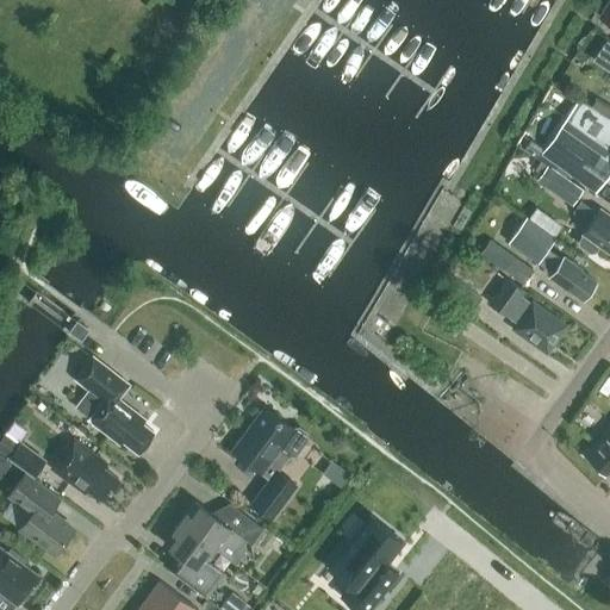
[(609,24),(609,0),(608,0),(598,17),(609,24)]
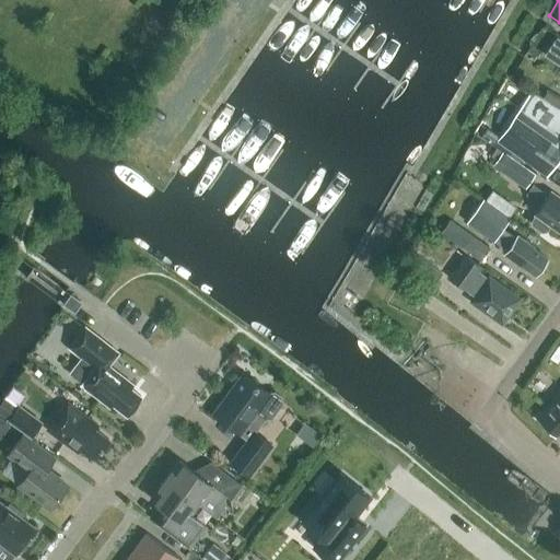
[(559,38),(556,35),(546,49),(559,59),(559,38)]
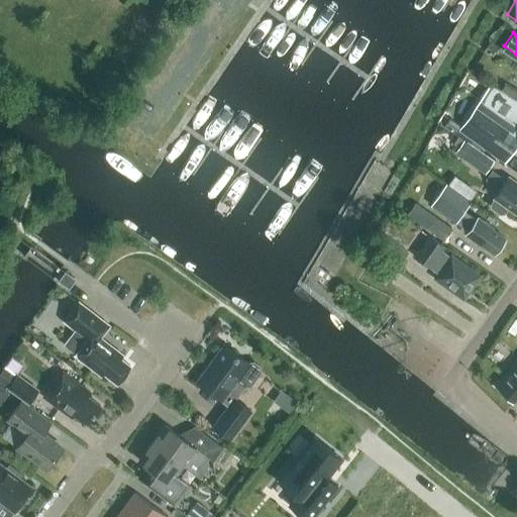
[(516,100),(491,85),(481,100),(473,94),(451,123),(485,146),(502,122),(516,131),(516,138),(516,140),(516,100)]
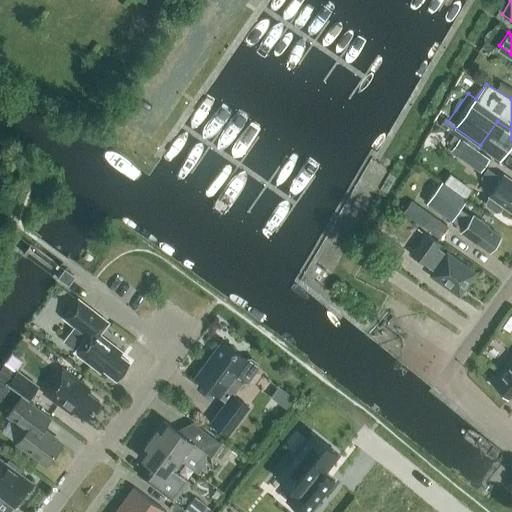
[(488,158),(466,143),(457,137),(448,150),(457,157),(460,151),(482,166),(488,158)]
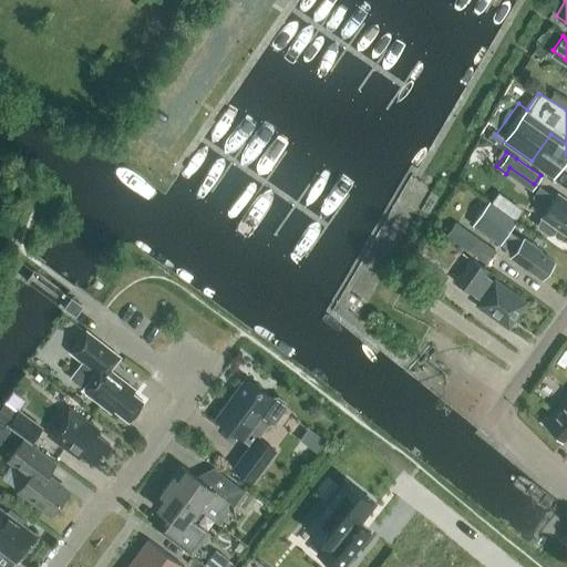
[(533,196),(547,206),(537,222),(537,226),(547,234),(553,233),(557,226),(566,233),(566,203),(556,196),(554,198),(538,187),(533,196)]
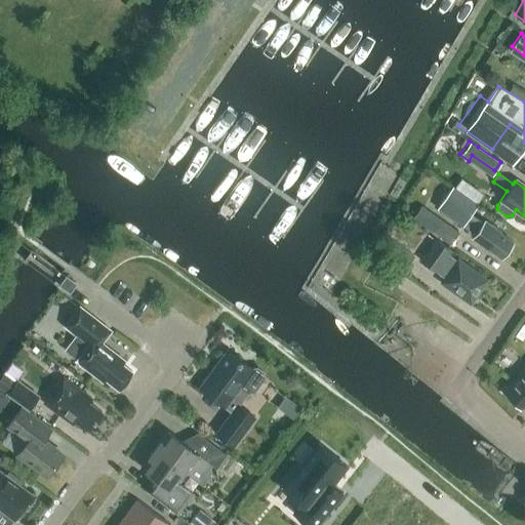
[(484,223),(470,213),(478,202),(453,186),(437,208),(461,226),(475,235),(472,238),(487,249),(488,247),(501,256),(512,242),(498,233),(499,231),(485,220),(484,223)]
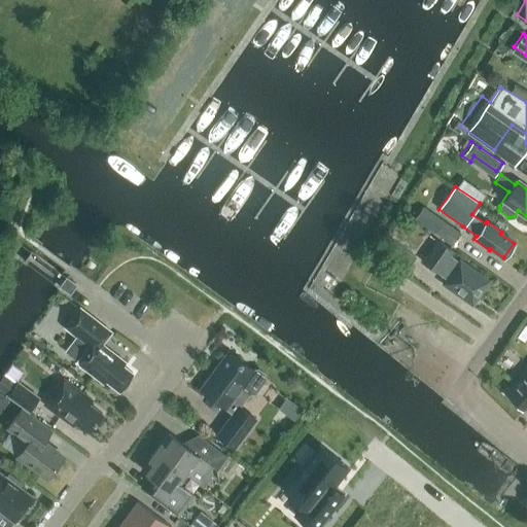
[(452,245),(460,233),(444,220),(435,234),(452,245)]
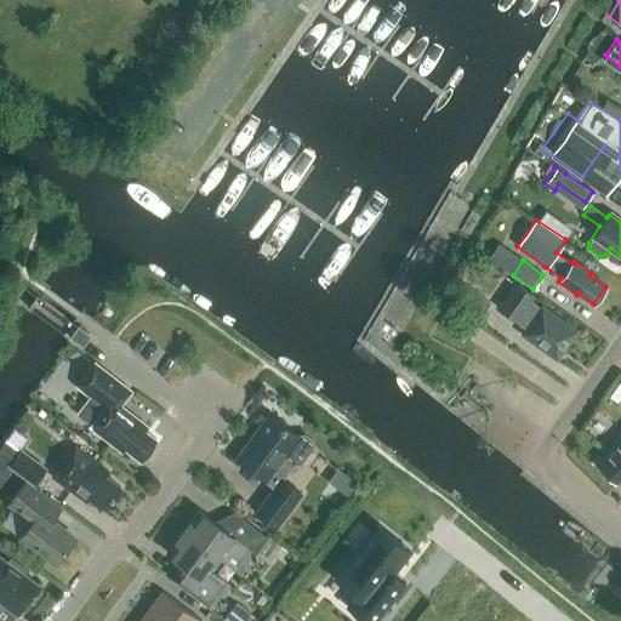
[(490,302),(460,280),(450,294),(480,315),(490,302)]
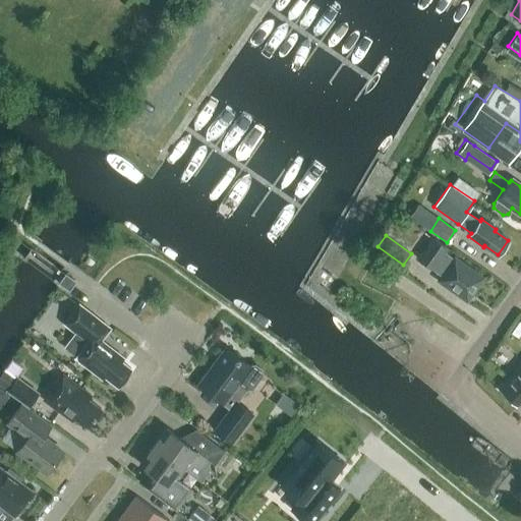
[(481,277),(454,257),(444,250),(447,246),(432,236),(417,256),(441,275),(439,278),(466,297),(481,277)]
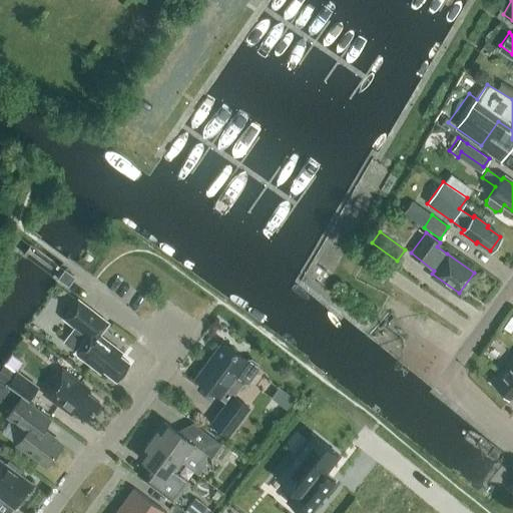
[(57,279),(65,285),(72,275),(64,269),(57,279)]
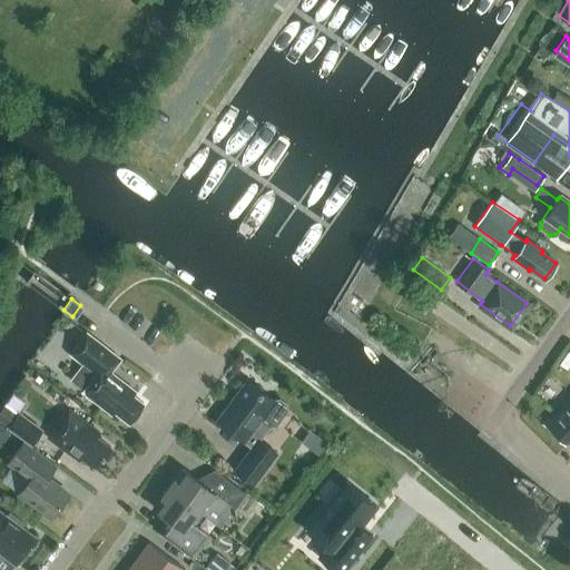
[(86,332),(69,353),(85,365),(96,374),(85,387),(82,392),(111,414),(114,411),(129,422),(143,403),(133,394),(135,391),(110,372),(120,359),(91,336),(86,332)]
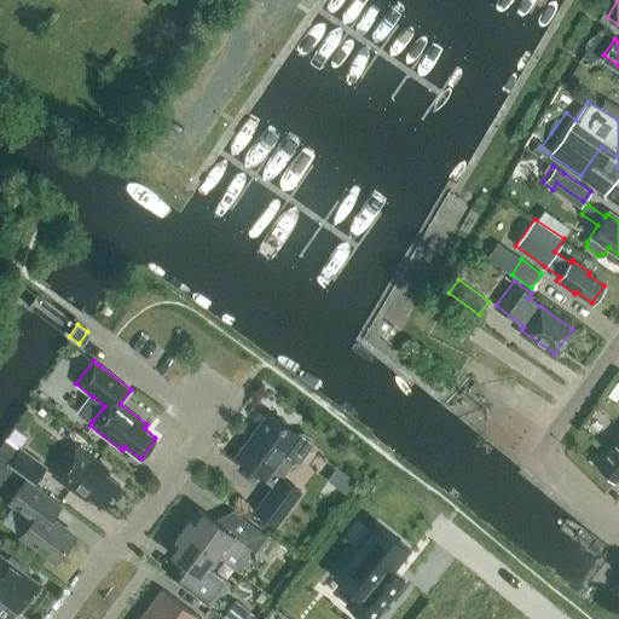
[(267,414),(236,457),(265,479),(266,478),(275,485),(255,510),(276,525),(300,492),(281,479),(293,462),(298,461),(310,446),(308,438),(304,434),(298,435),(267,414)]
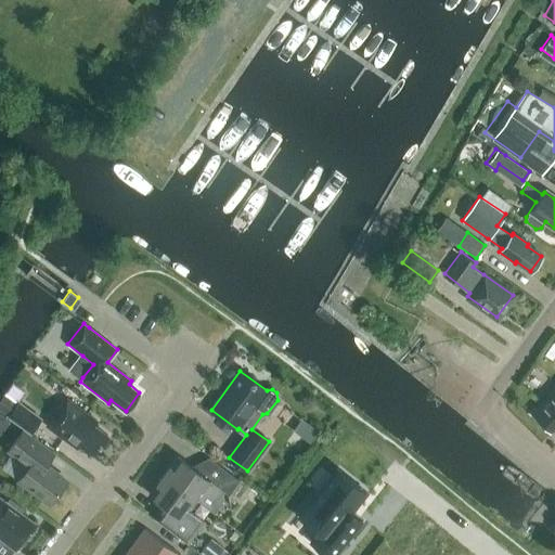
[(554,388),(531,415),(549,430),(554,423),(554,388)]
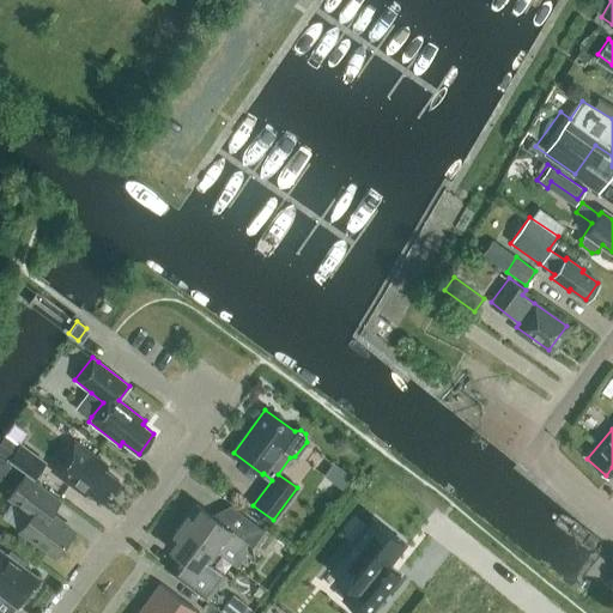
[(4,435),(0,439),(0,453),(6,457),(8,459),(18,445),(6,437),(4,435)]
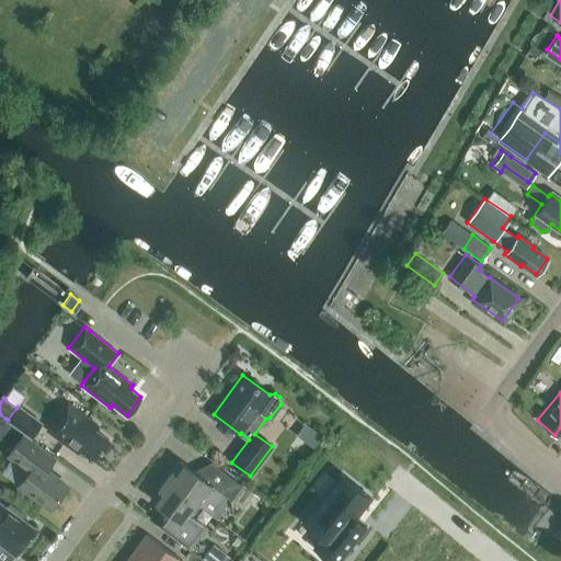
[(94,458),(109,439),(94,430),(98,425),(67,402),(47,430),(77,453),(80,448),(94,458)]
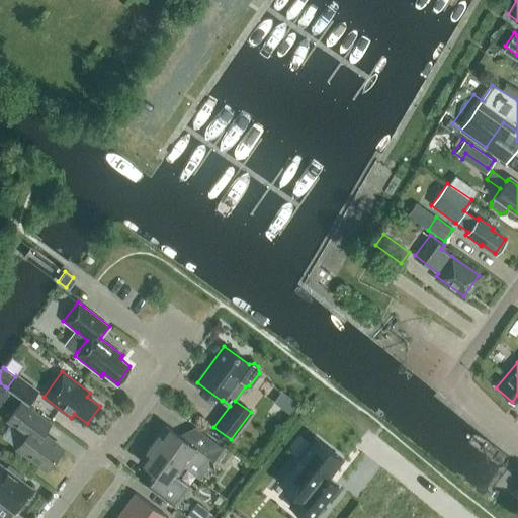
[(15,376),(7,387),(28,404),(37,391),(16,375),(16,376),(15,376)]
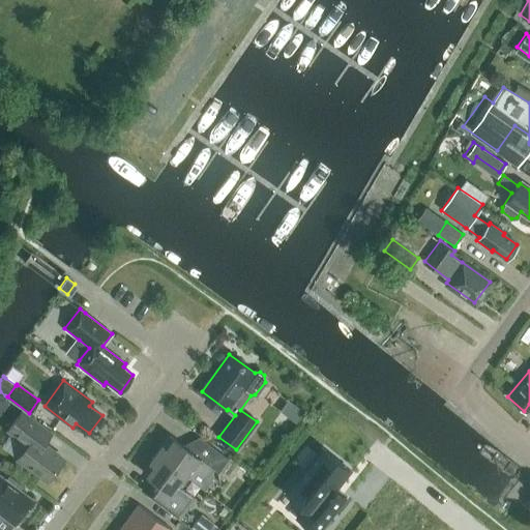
[(290,403),(282,415),(294,424),(303,413),(290,403)]
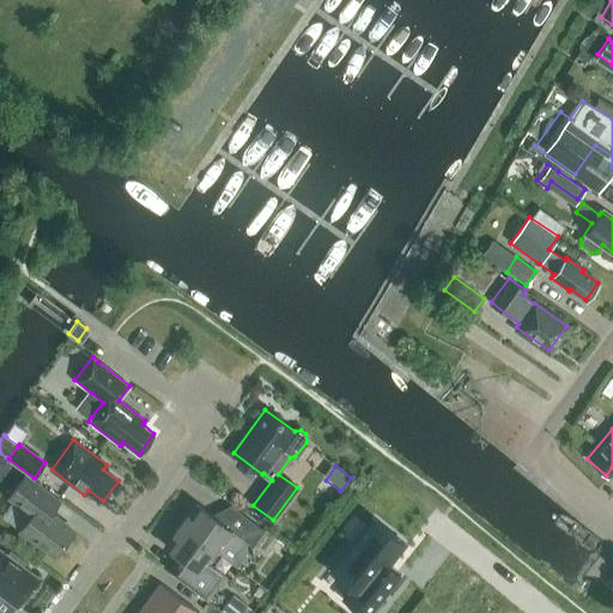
[(54,556),(73,530),(50,514),(60,501),(25,474),(7,498),(30,516),(19,529),(54,556)]
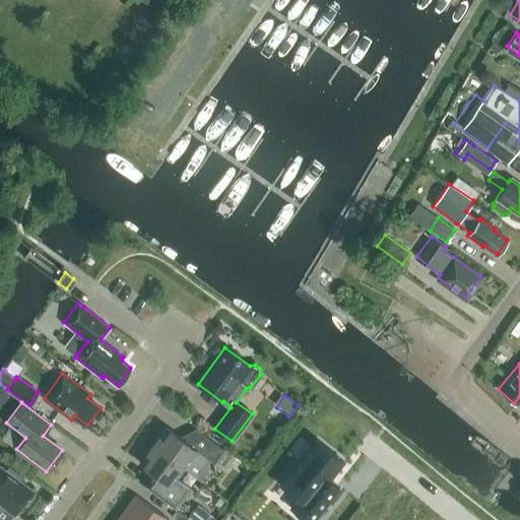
[(166,428),(152,445),(184,468),(200,480),(205,473),(203,468),(208,460),(214,464),(224,450),(198,431),(188,444),(180,438),(166,428)]
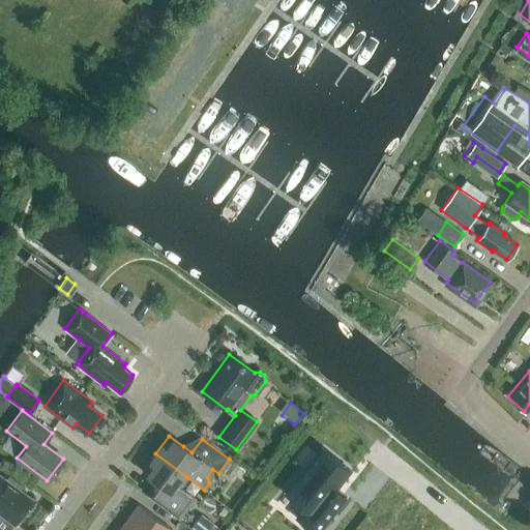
[(322,447),(286,493),(303,507),(296,517),(313,529),(320,529),(346,498),(345,497),(334,489),(336,487),(350,470),(322,447)]
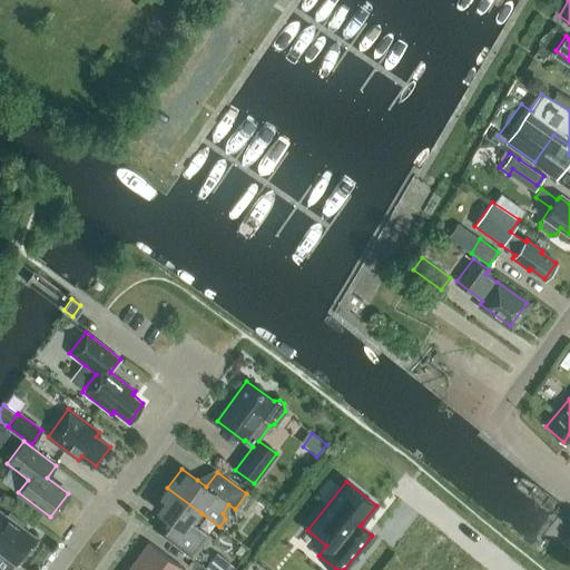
[(167,488),(154,508),(167,518),(157,532),(174,544),(193,559),(208,537),(193,526),(202,513),(167,488)]
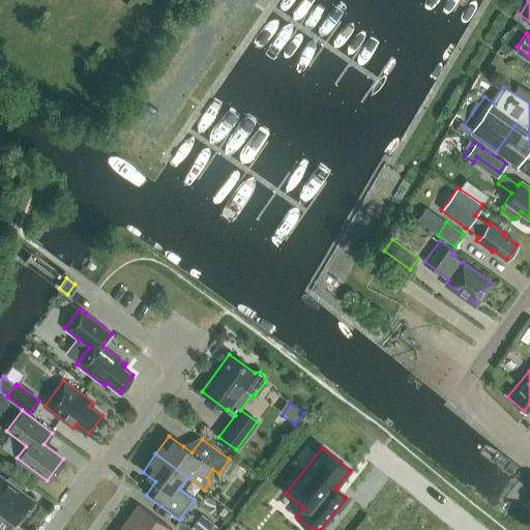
[(0,513),(15,524),(33,499),(20,490),(24,486),(9,474),(5,479),(0,474),(0,513)]
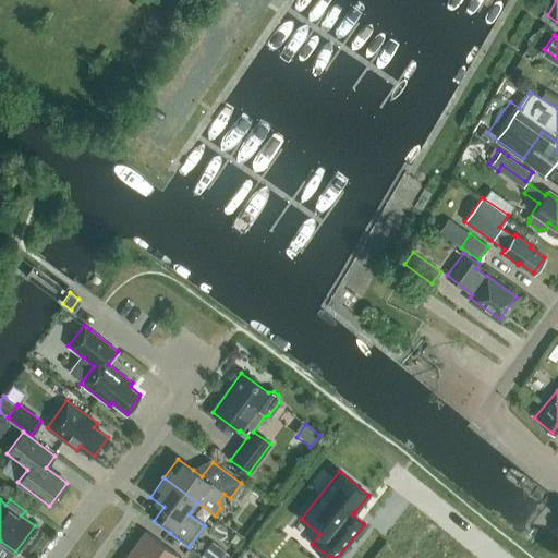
[(146,531),(130,553),(136,557),(180,557),(181,557),(146,531)]
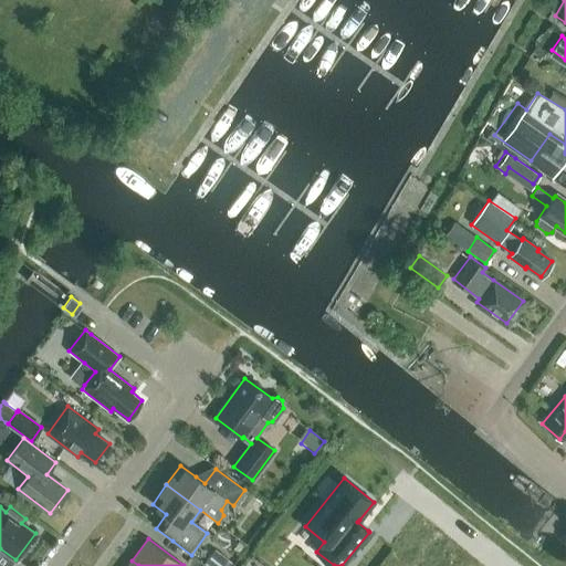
[(203,563),(207,565),(229,565),(231,563),(213,549),(203,563)]
